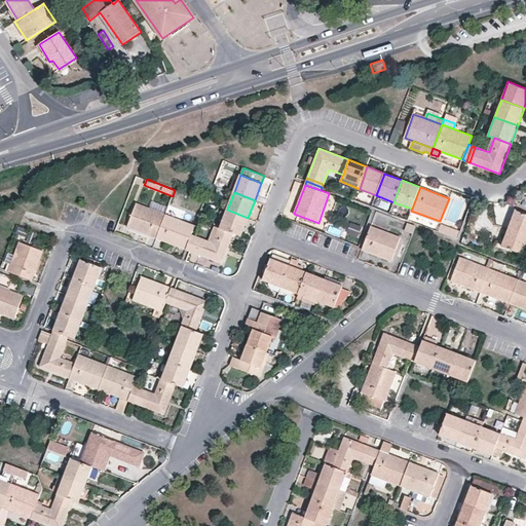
[(153,201),(150,209),(165,215),(168,207),(153,201)]
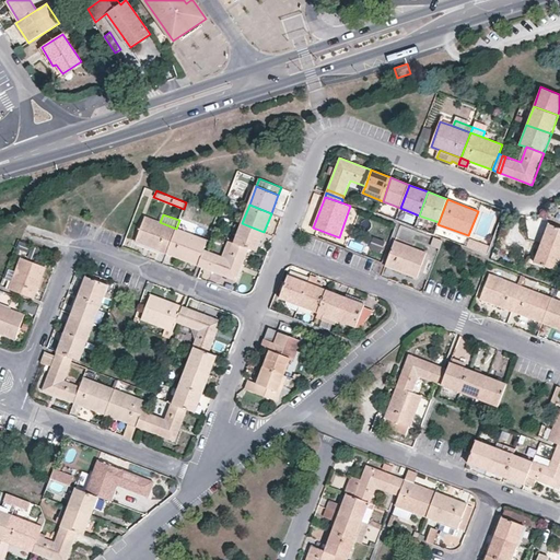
[(146,217),(136,242),(151,247),(166,253),(176,229),(160,222),(146,217)]
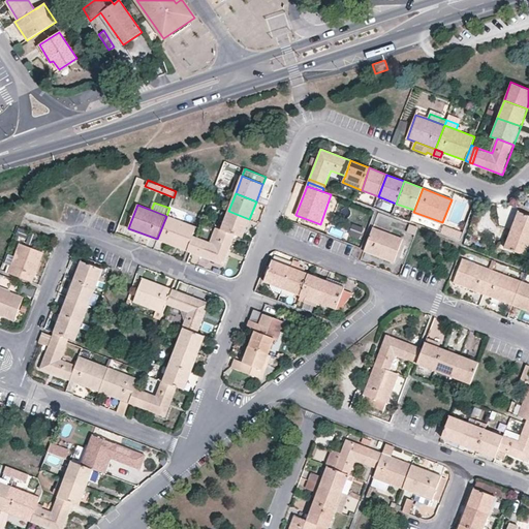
[(228,211),(221,229),(236,235),(243,238),(249,219),(228,211)]
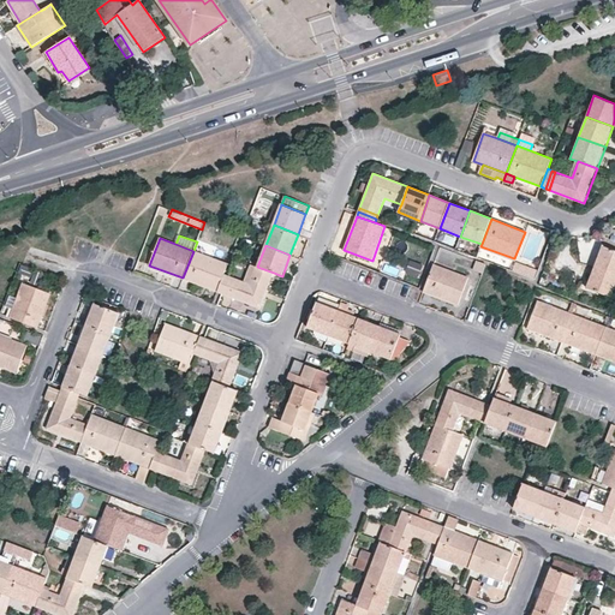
[(614,274),(614,250),(602,246),(595,267),(614,274)]
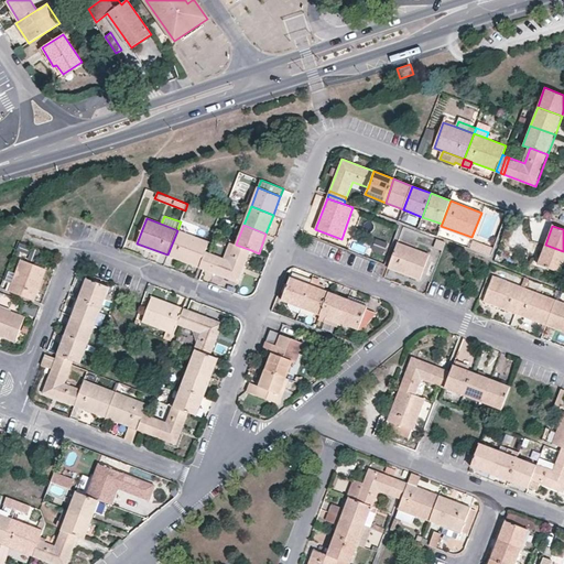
[(177,230),(167,255),(184,261),(199,267),(205,252),(209,241),(177,230)]
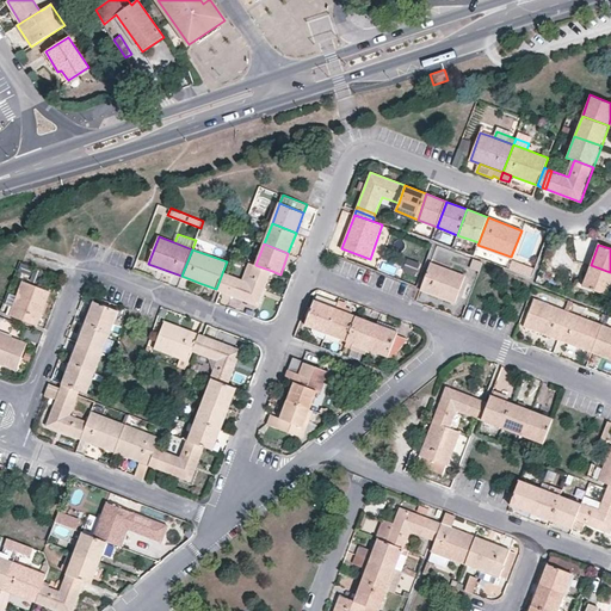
[(405,271),(415,275),(420,261),(411,258),(405,271)]
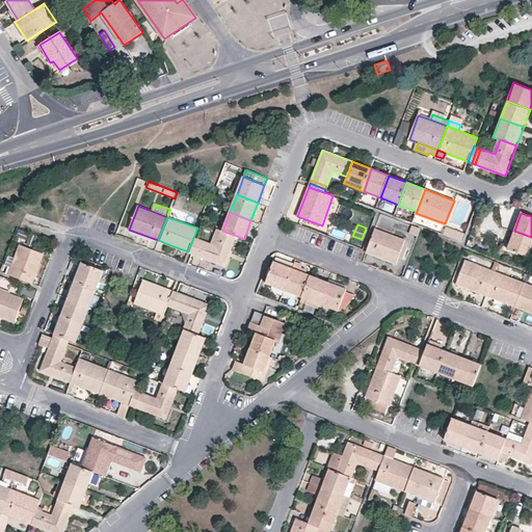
[(418,238),(421,230),(414,227),(410,235),(418,238)]
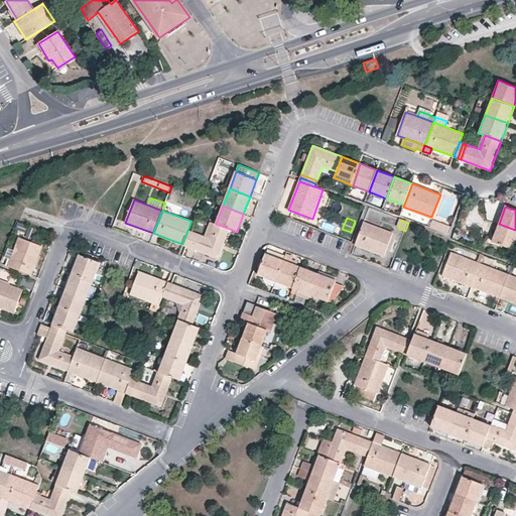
[(432,220),(430,227),(448,234),(452,227),(432,220)]
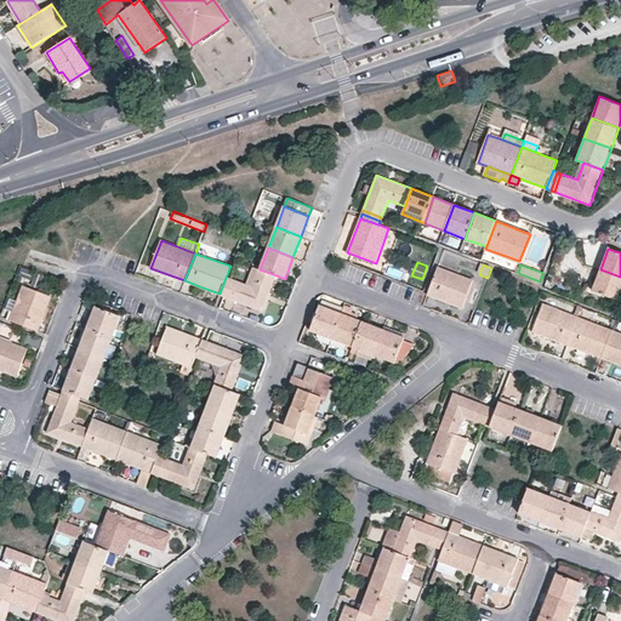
[(438,266),(427,295),(462,307),(473,279),(438,266)]
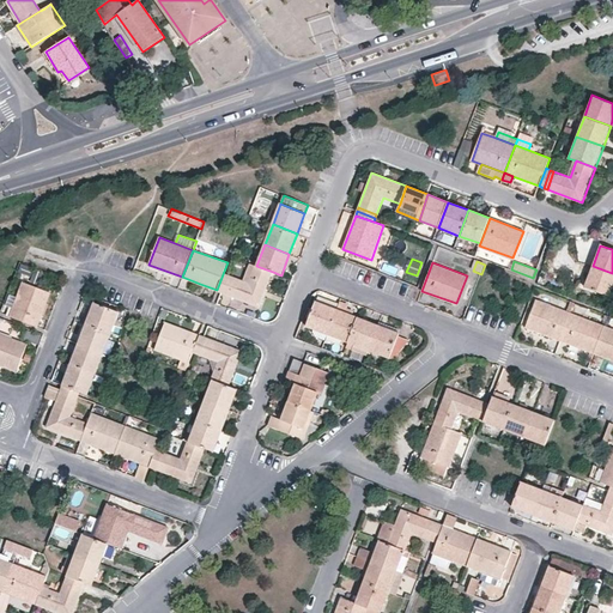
[(230,277),(224,293),(260,305),(261,302),(273,272),(256,266),(255,265),(248,283),(230,277)]
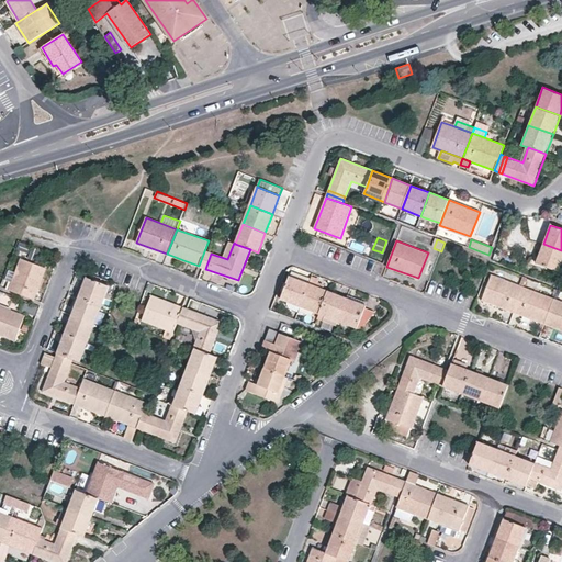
[(560,271),(561,265),(561,250),(543,244),(536,262),(560,271)]
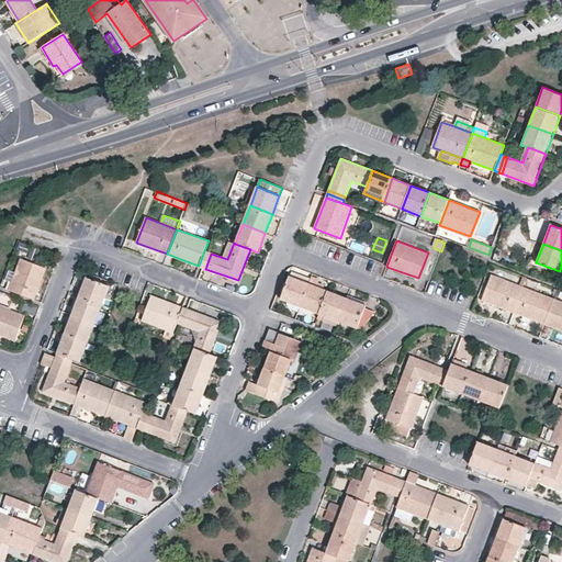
[(208,251),(204,251),(199,266),(202,268),(208,251)]
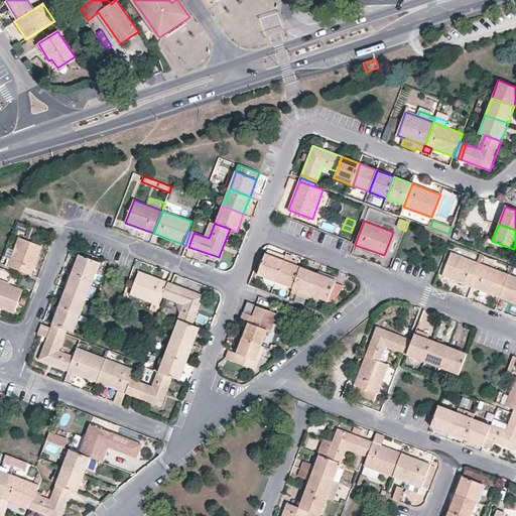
[(194,233),(190,231),(185,246),(188,247),(194,233)]
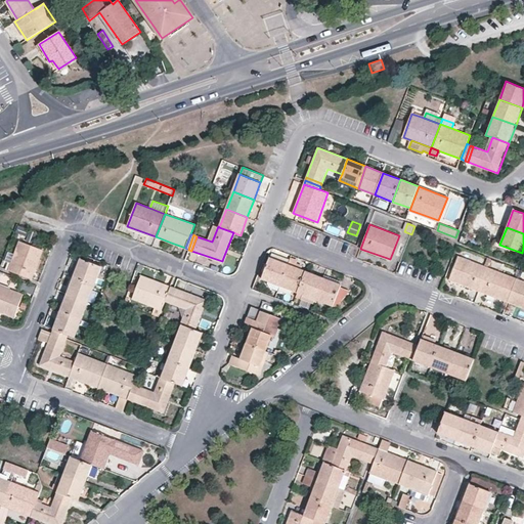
[(43,250),(18,241),(8,269),(32,278),(37,264),(43,250)]
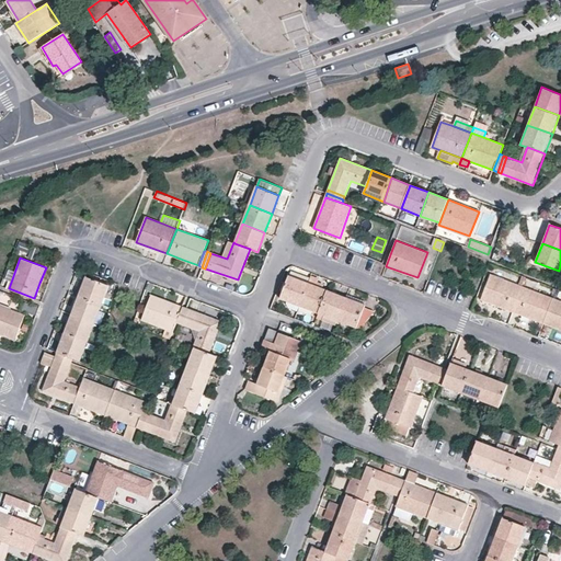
[(301,273),(292,270),(289,275),(308,283),(310,277),(301,273)]
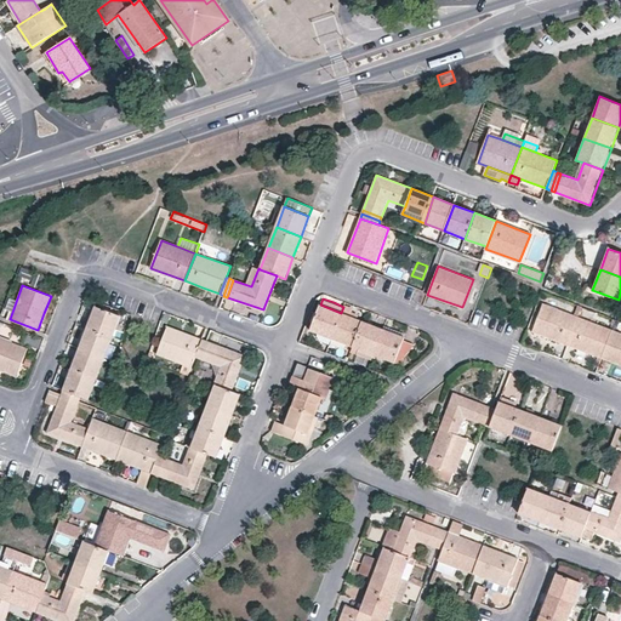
[(341,313),(320,305),(311,330),(318,332),(331,339),(341,313)]
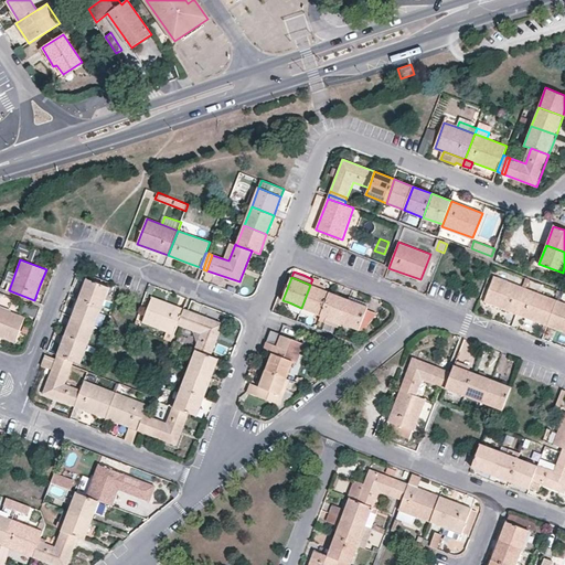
[(516,313),(525,288),(494,277),(486,302),(516,313)]
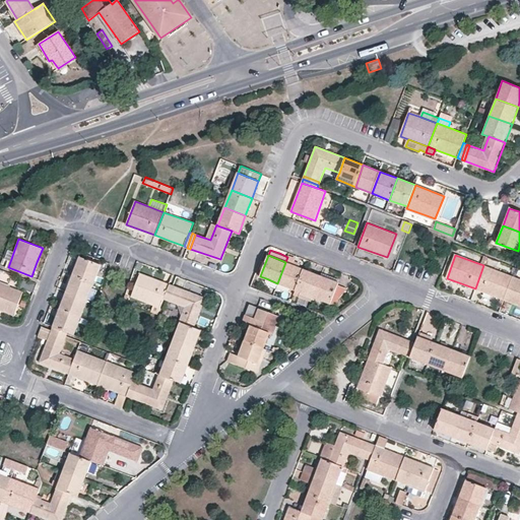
[(77,263),(73,273),(94,281),(102,264),(79,256),(77,263)]
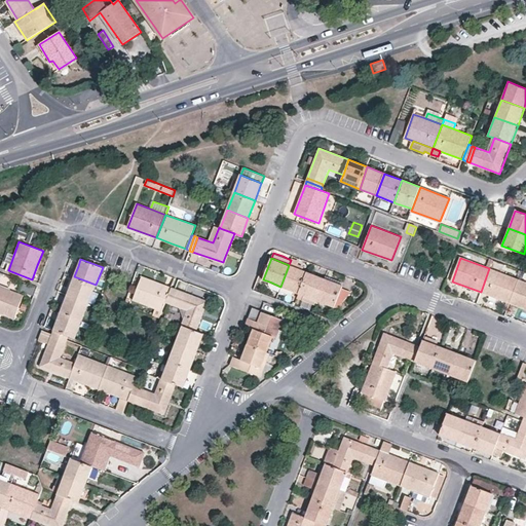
[(297,265),(299,262),(292,259),(291,260),(289,265),(302,270),(303,267),(297,265)]
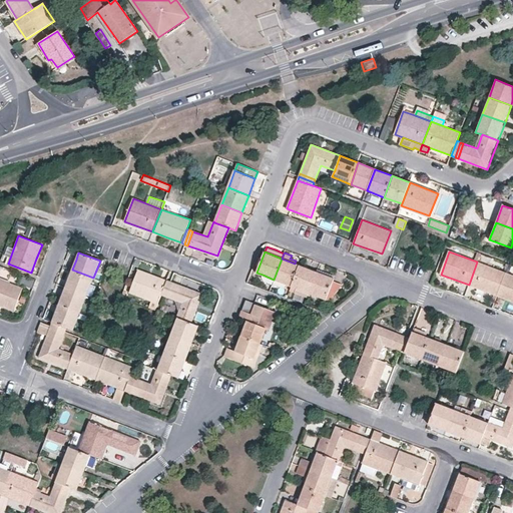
[(299,266),(282,259),(274,280),(292,286),(299,266)]
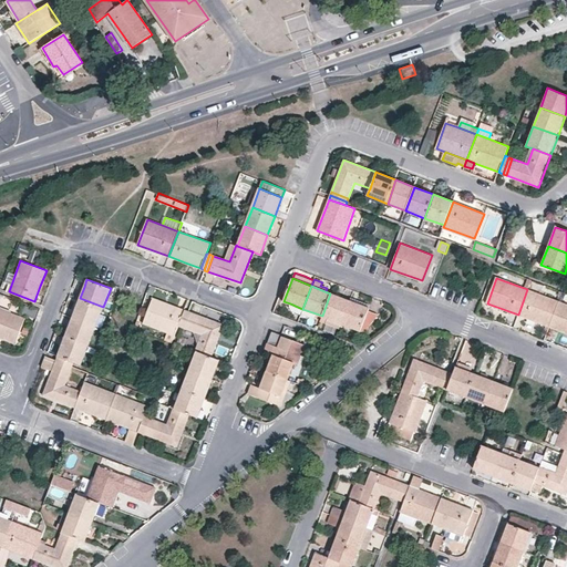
[(527,289),(518,315),(549,327),(559,301),(527,289)]
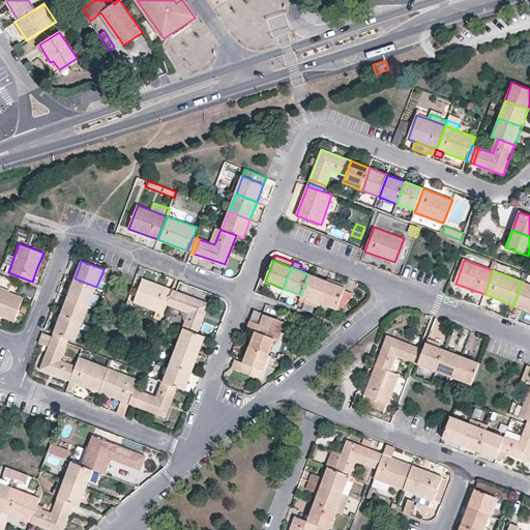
[(327,282),(308,274),(301,295),(313,299),(320,302),(327,282)]
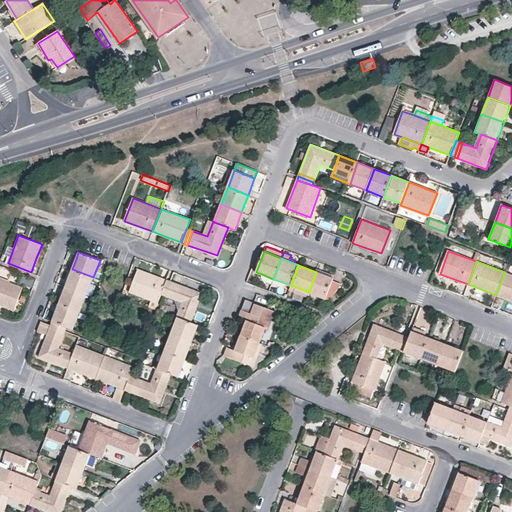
[(68,278),(65,287),(86,295),(90,286),(93,277),(72,269),(68,278)]
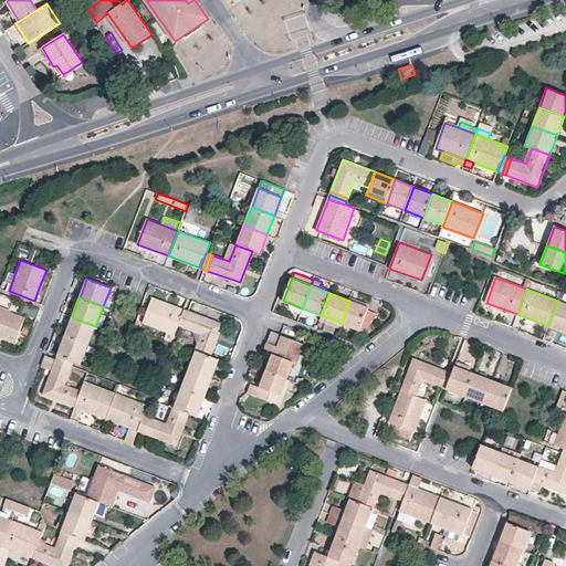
[(178,325),(185,310),(168,303),(153,297),(144,323),(175,335),(178,325)]
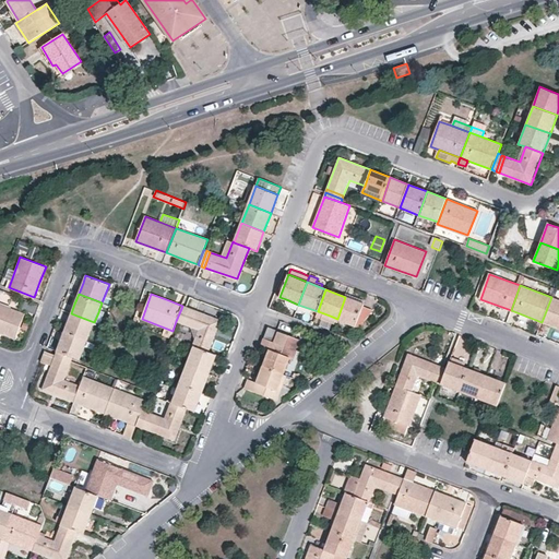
[(345,297),(337,319),(356,325),(363,307),(364,304),(345,297)]
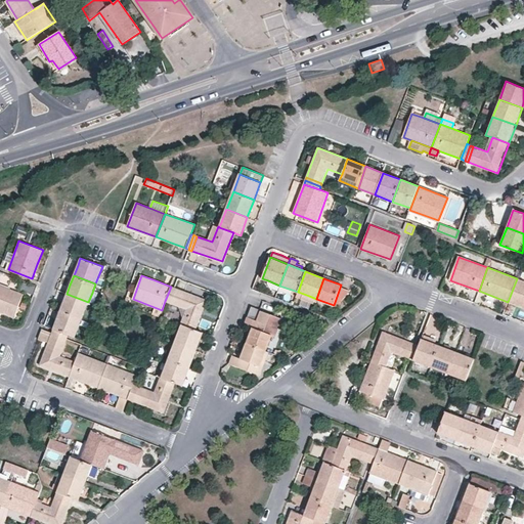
[(523,280),(517,278),(508,302),(523,308),(523,280)]
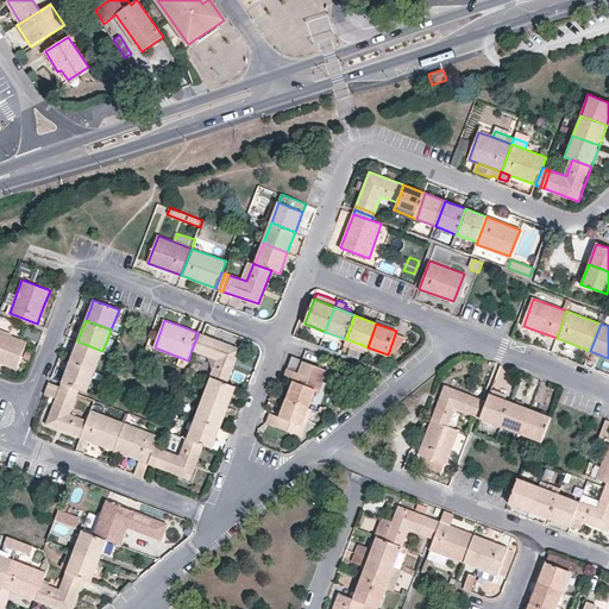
[(322,338),(325,332),(312,326),(312,330),(313,334),(322,338)]
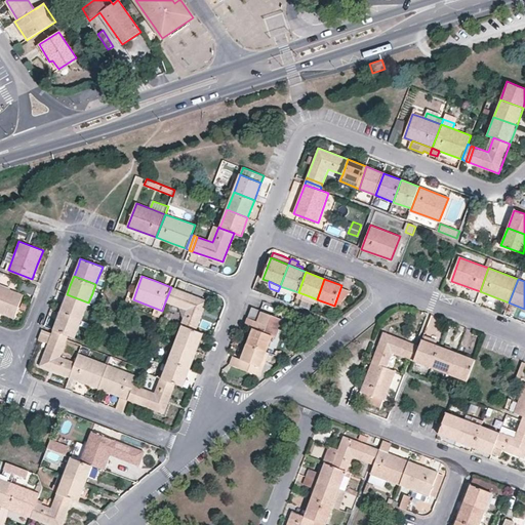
[(0,312),(13,318),(23,294),(0,285),(0,312)]
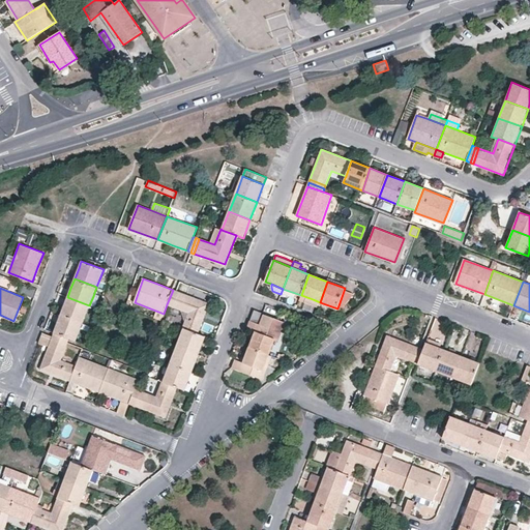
[(177,291),(173,290),(167,304),(171,306),(177,291)]
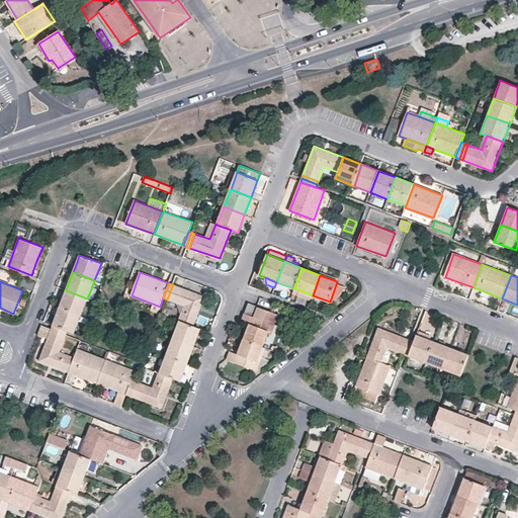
[(167,299),(171,300),(177,286),(173,284),(167,299)]
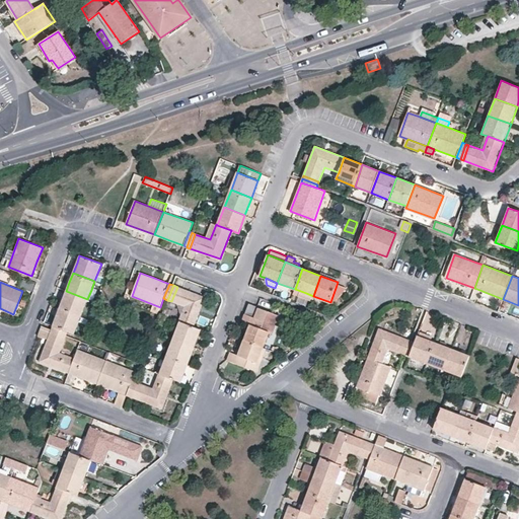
[(337,285),(330,302),(334,303),(346,288),(337,285)]
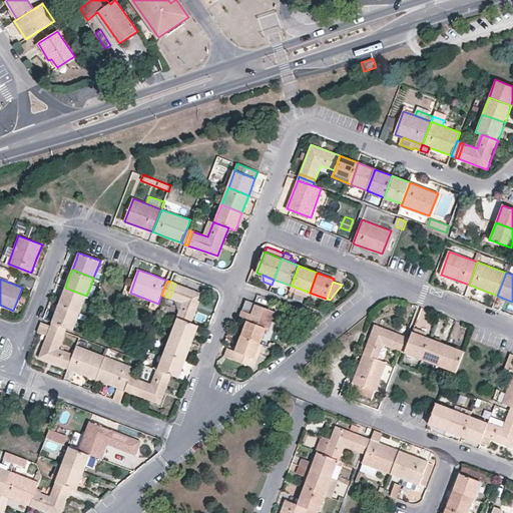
[(175,284),(169,298),(182,303),(177,317),(178,318),(192,323),(202,294),(175,284)]
